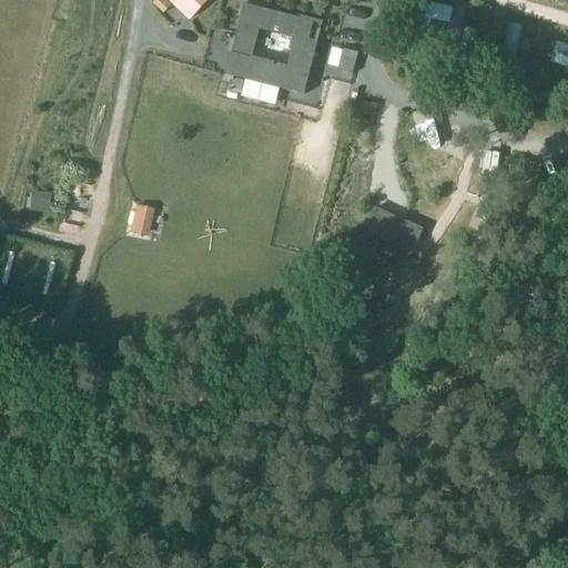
[(171,7),(163,0),(159,0),(155,4),(165,13),(171,7)]
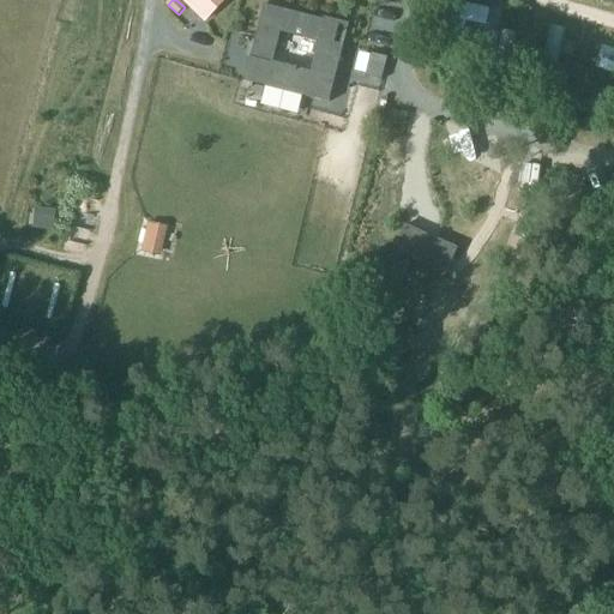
[(184,0),(205,20),(218,7),(210,0),(184,0)]
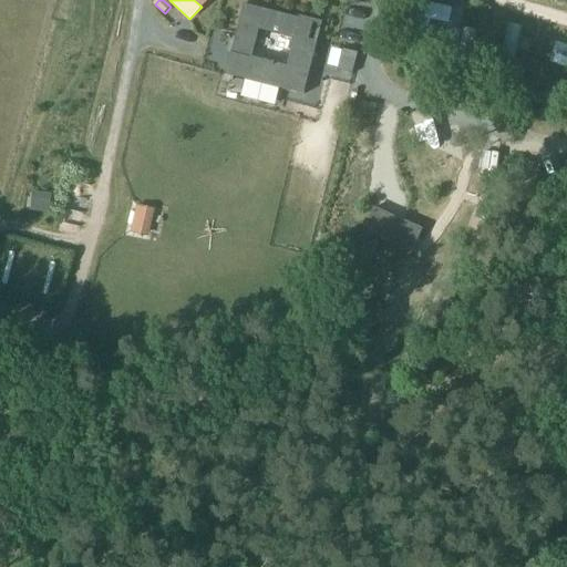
[(453,8),(419,0),(415,16),(431,19),(450,23),(453,8)]
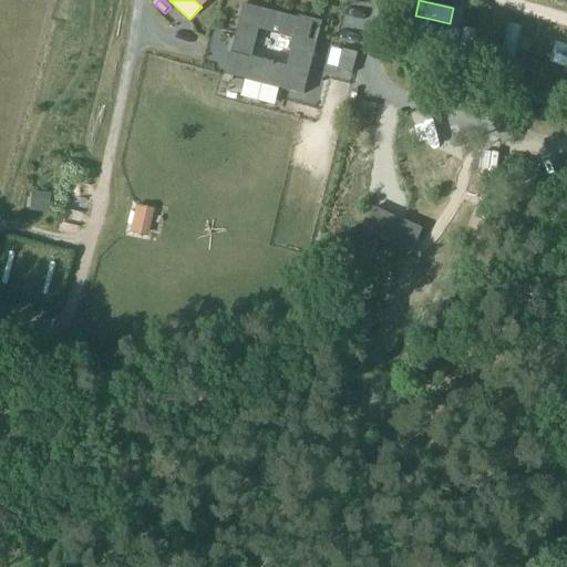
[(316,42),(309,40),(313,21),(245,4),(234,47),(232,53),(239,55),(236,70),(235,74),(281,86),(280,89),(305,94),(306,91),(303,91),(303,90),(309,68),(316,42)]
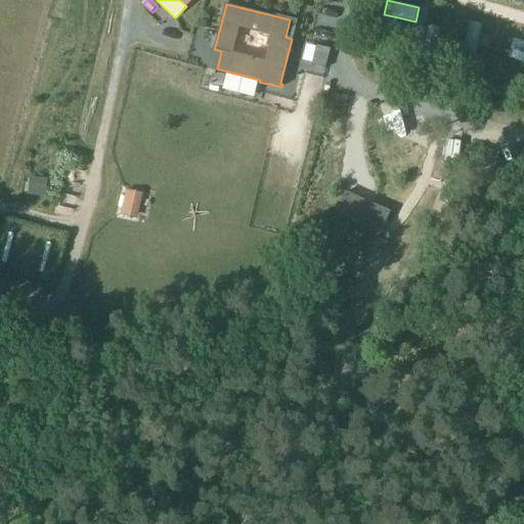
[(472,22),(465,50),(476,53),(483,25),(472,22)]
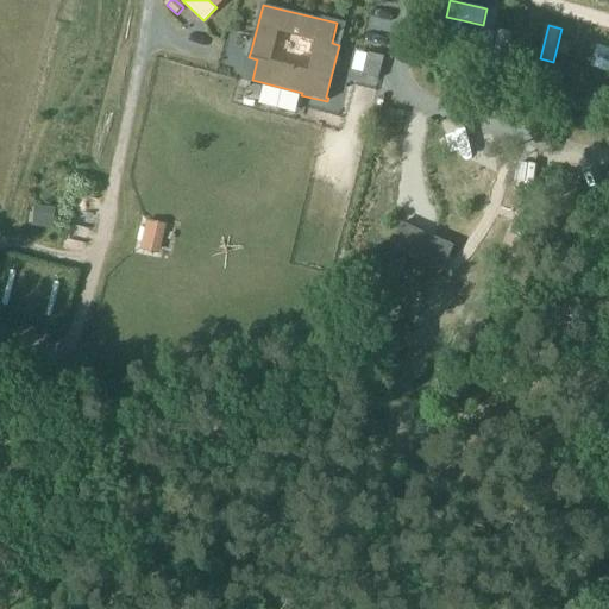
[(484,31),(482,43),(493,44),(494,32),(484,31)]
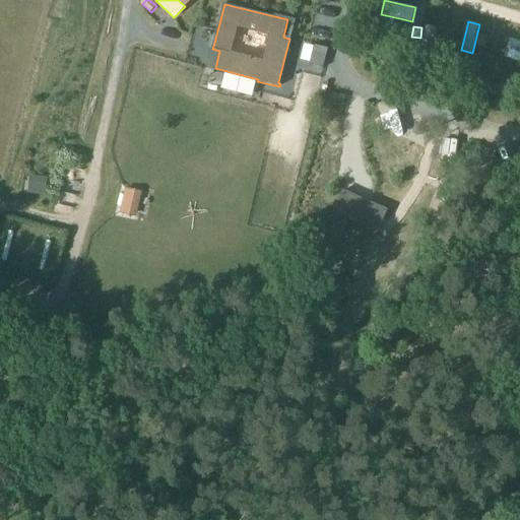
[(427,26),(420,61),(438,63),(444,28),(427,26)]
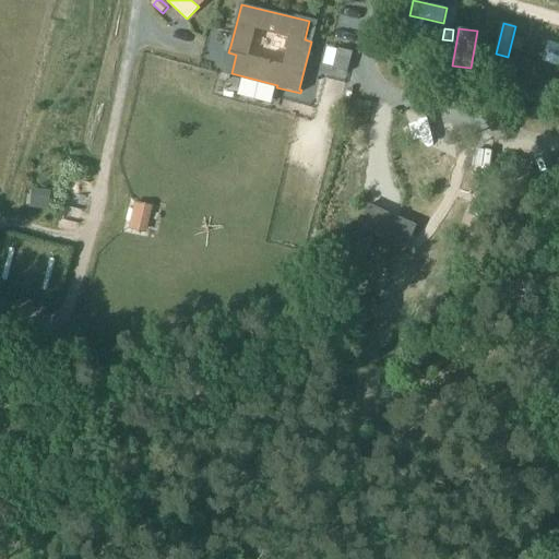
[(482,45),(480,55),(488,56),(489,46),(482,45)]
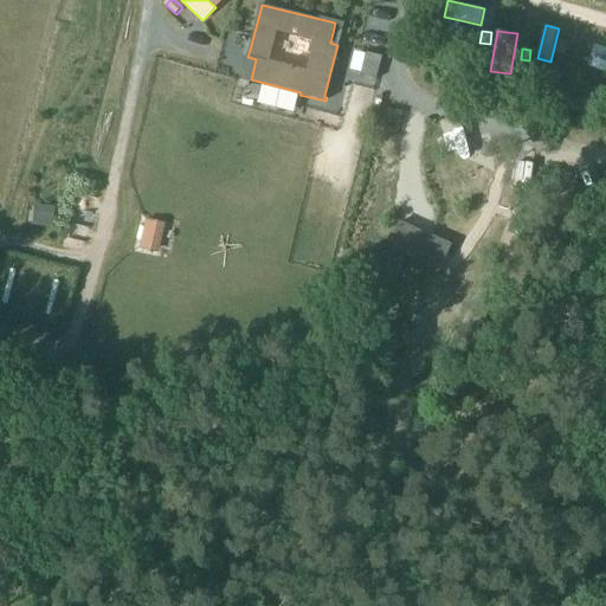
[(368,52),(362,75),(366,76),(376,78),(381,63),(382,57),(368,52)]
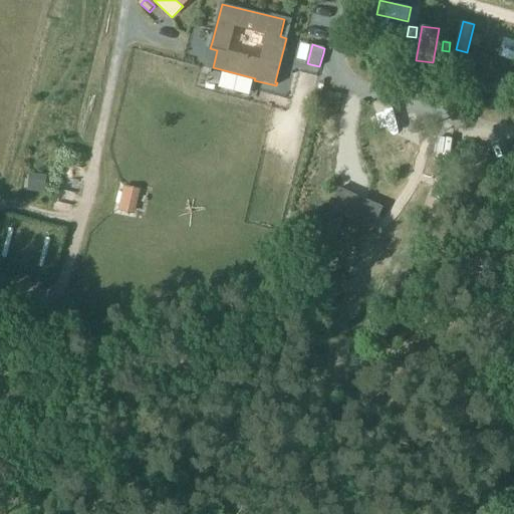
[(469,62),(467,72),(474,74),(476,64),(469,62)]
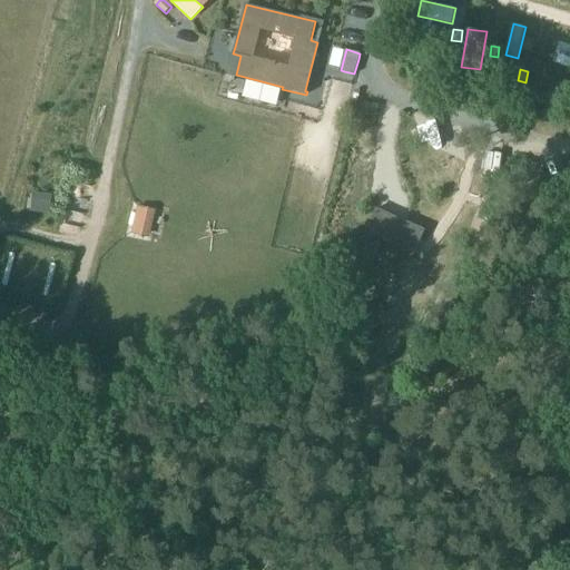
[(51,195),(32,193),(30,212),(49,214),(51,195)]
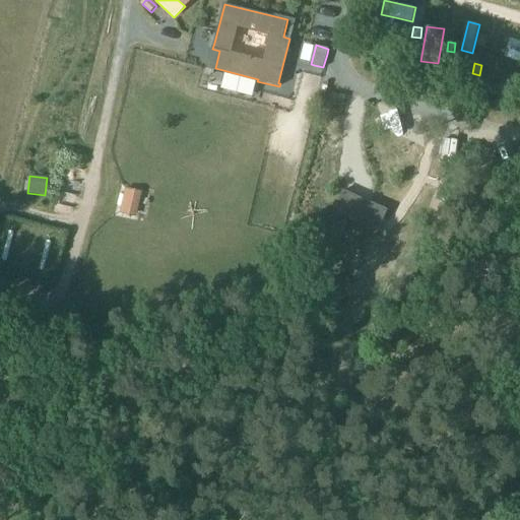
[(125,190),(120,212),(131,215),(137,192),(125,190)]
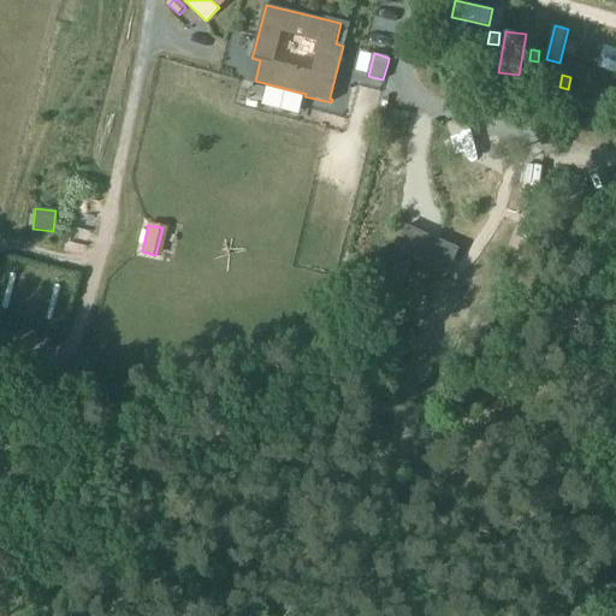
[(458,249),(407,226),(385,274),(402,282),(413,258),(448,273),(458,249)]
